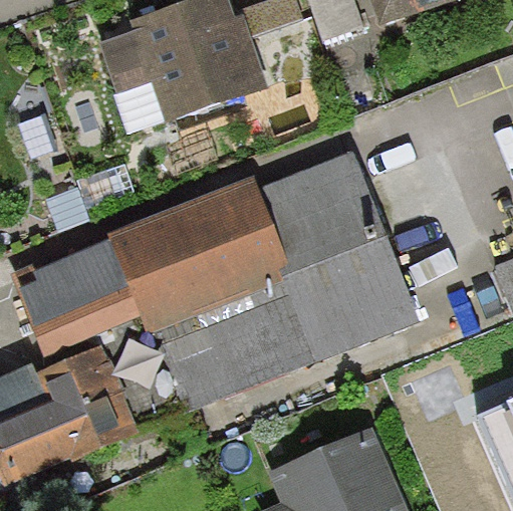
[(186,0),(132,18),(136,29),(101,40),(112,74),(145,63),(164,121),(268,86),(243,13),(234,15),(229,0),(186,0)]
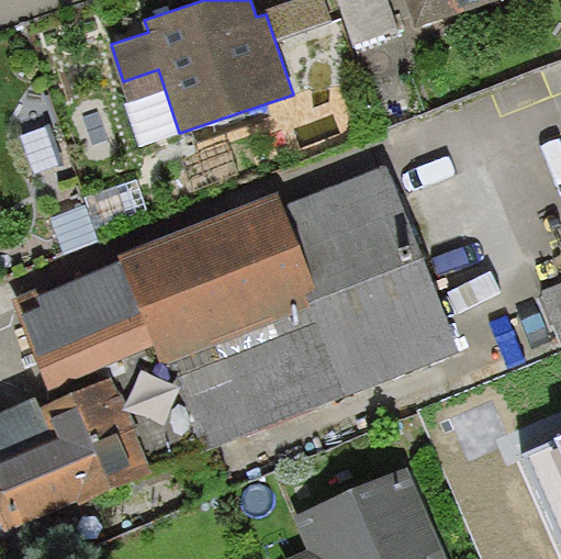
[(337,0),(352,43),(397,28),(388,0),(337,0)]
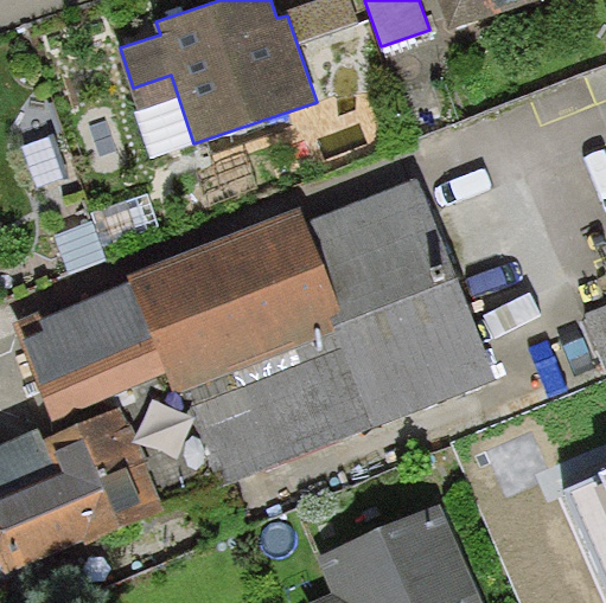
[(438,0),(448,30),(534,0),(438,0)]
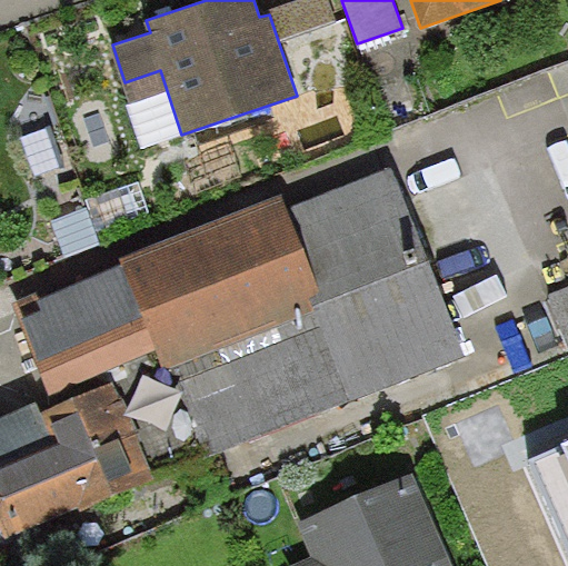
[(37,401),(0,416),(0,556),(48,537),(43,525),(152,480),(108,370),(155,351),(163,371),(177,367),(213,457),(467,353),(390,166),(287,208),(280,192),(122,258),(121,255),(9,301),(52,406),(40,410),(37,401)]
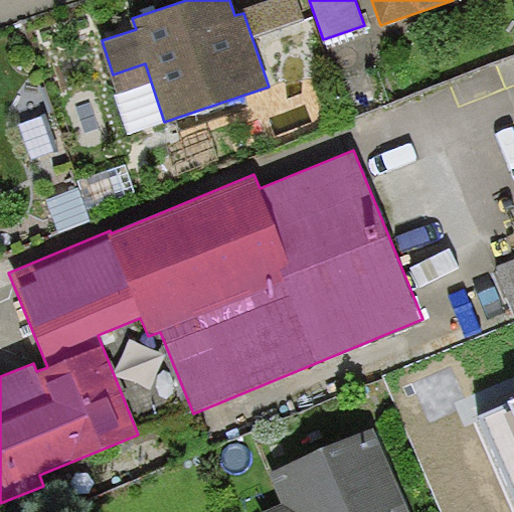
[(513,258),(494,267),(513,314),(513,313),(513,258)]
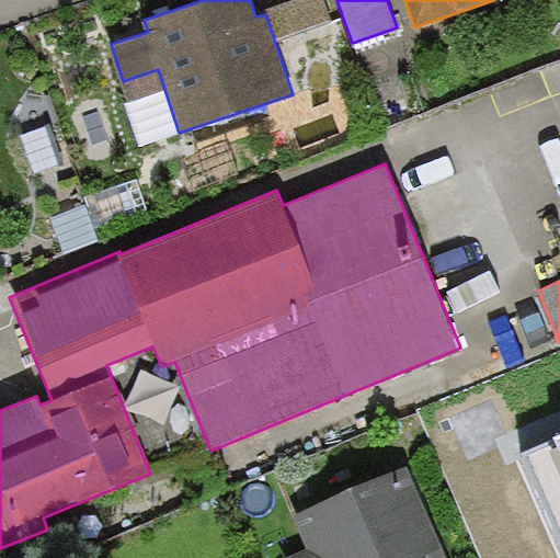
[(447,557),(408,466),(294,515),(308,548),(284,557),(447,557)]
